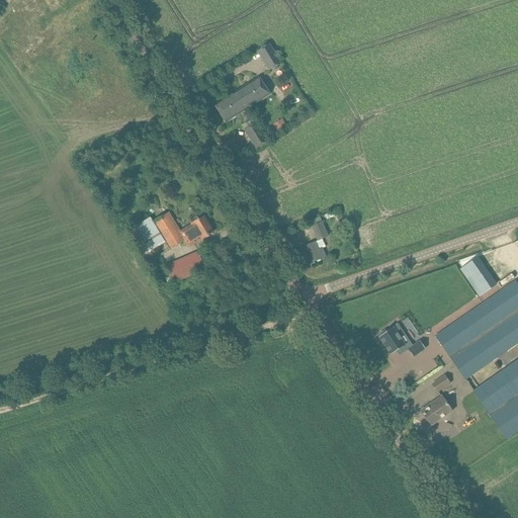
[(269,72),(281,64),(269,44),(256,52),(269,72)]
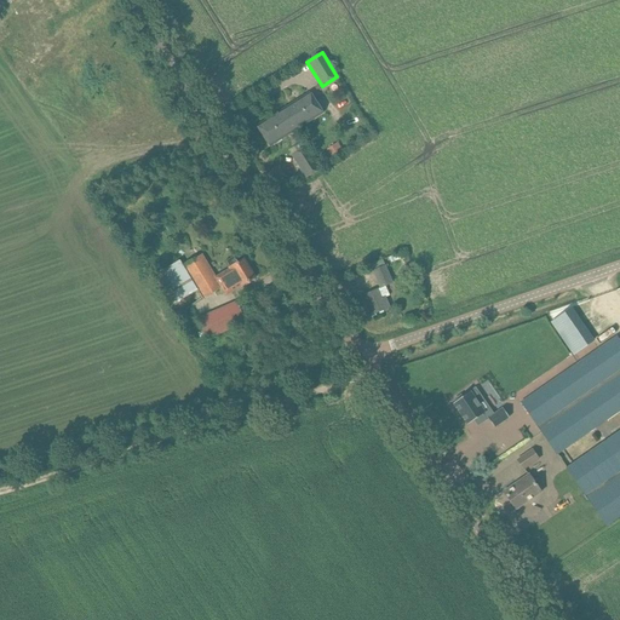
[(310,92),(283,109),(297,130),(323,113),(310,92)]
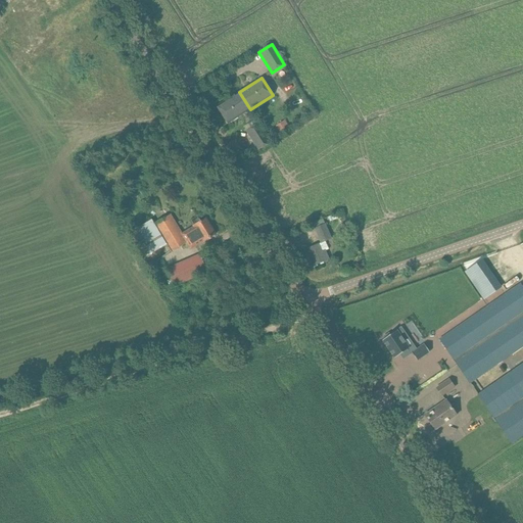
[(250,109),(239,92),(217,106),(228,124),(250,109)]
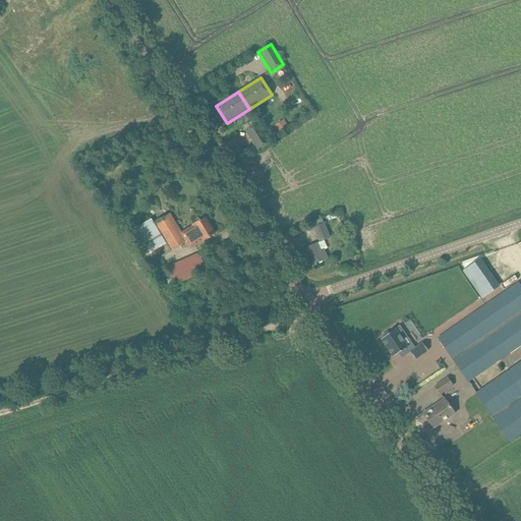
[(284,120),(275,126),(279,133),(288,127),(284,120)]
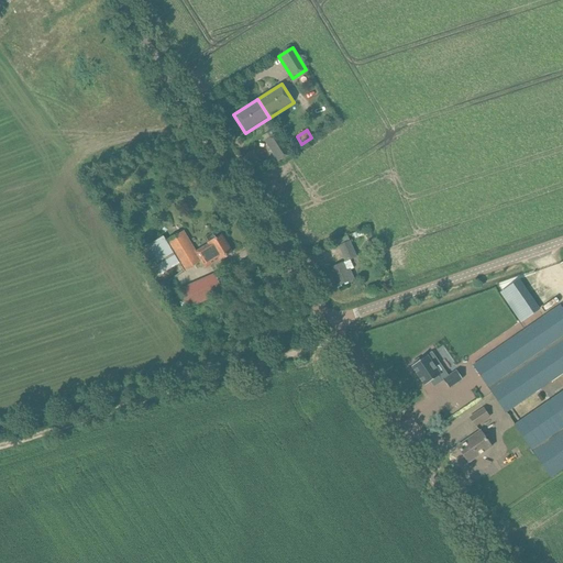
[(278,162),(291,154),(278,133),(266,141),(278,162)]
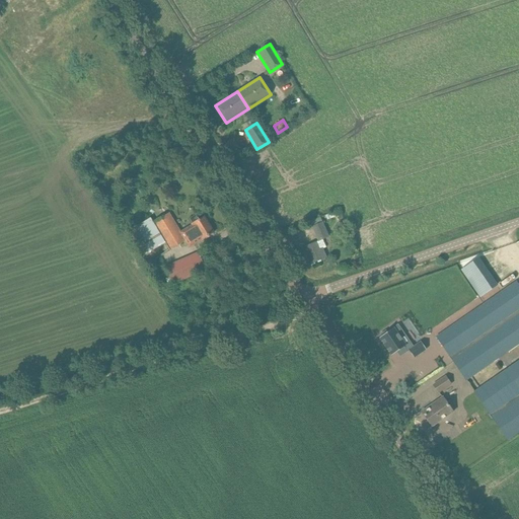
[(150,219),(133,229),(135,233),(152,261),(184,240),(191,237),(190,236),(209,225),(205,217),(200,220),(196,215),(190,219),(193,225),(181,231),(170,212),(152,223),(150,219)]
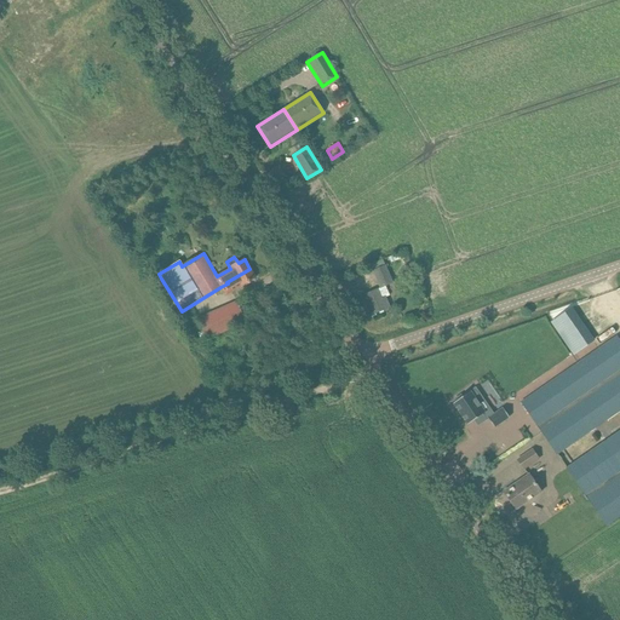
[(392,283),(385,267),(373,271),(380,288),(392,283)]
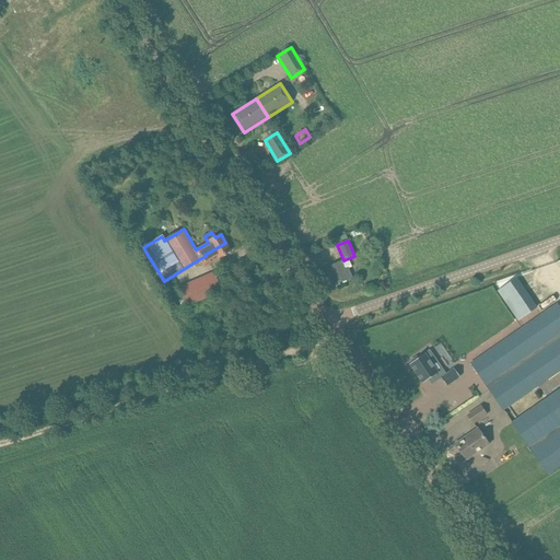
[(231,252),(225,243),(205,255),(206,256),(199,259),(203,267),(231,252)]
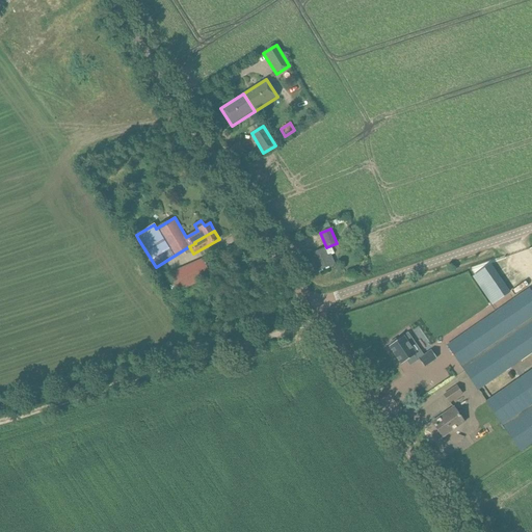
[(323,249),(310,255),(317,271),(335,264),(330,256),(335,254),(330,245),(326,247),(323,248),(323,249)]
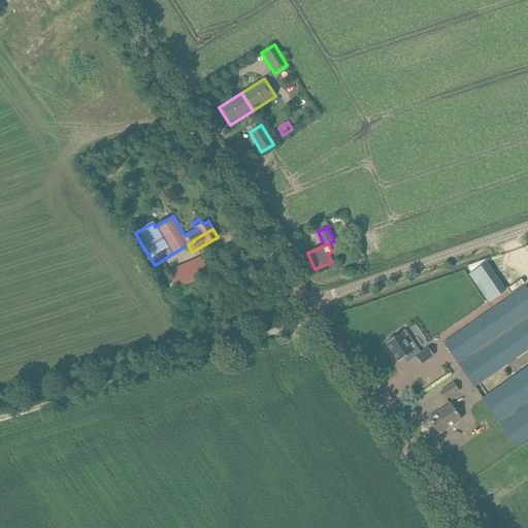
[(192,260),(168,271),(172,282),(169,284),(171,289),(175,288),(175,290),(209,274),(208,272),(216,269),(215,265),(209,254),(192,260)]
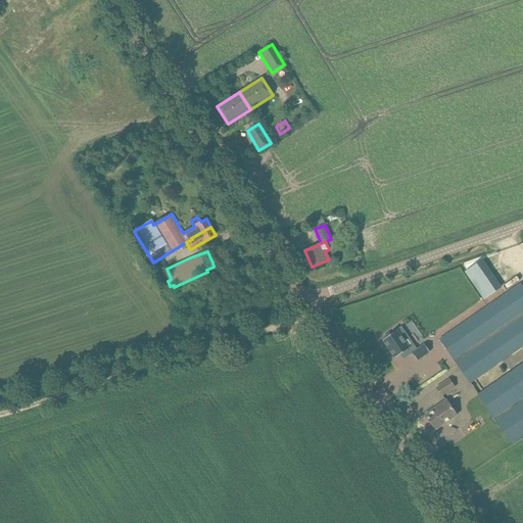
[(503,287),(479,254),(462,267),(484,299),(503,287)]
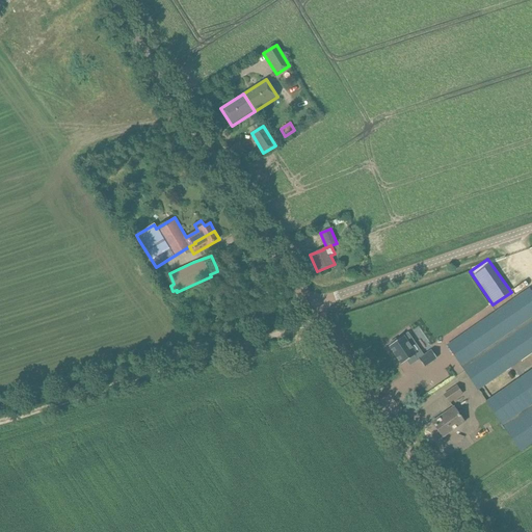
[(531,293),(529,289),(448,345),(478,390),(531,352),(531,293)]
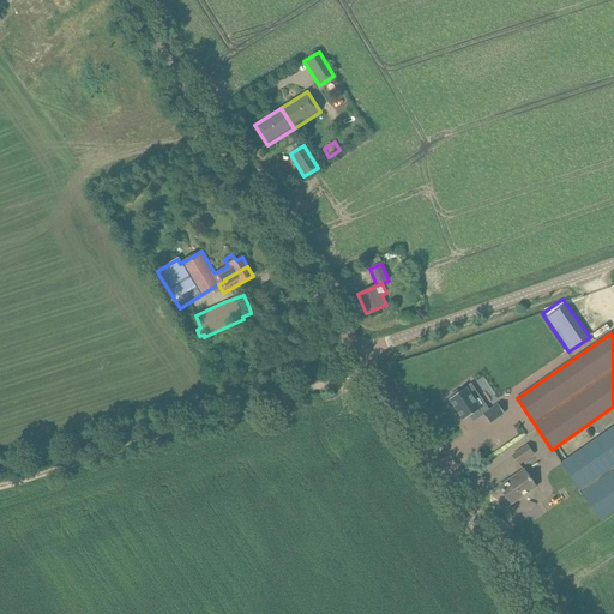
[(504,414),(498,404),(489,410),(471,385),(458,393),(457,391),(450,396),(451,398),(449,399),(464,421),(474,414),(477,419),(483,415),(489,423),(504,414)]
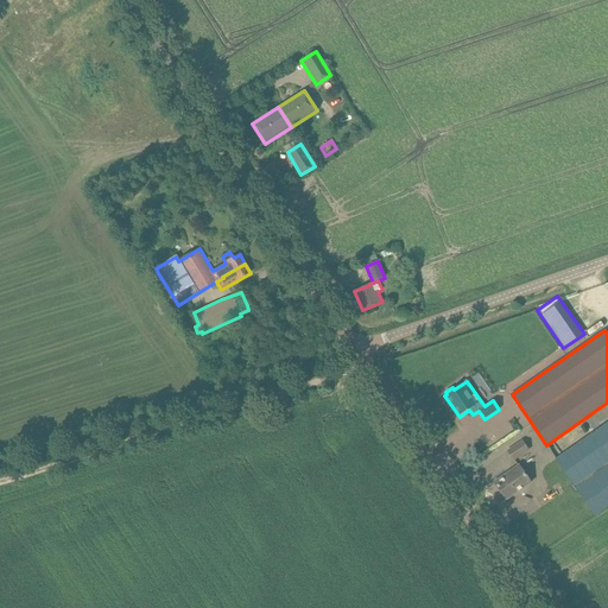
[(556,458),(556,460),(595,515),(597,514),(607,506),(607,423),(590,436),(556,458)]
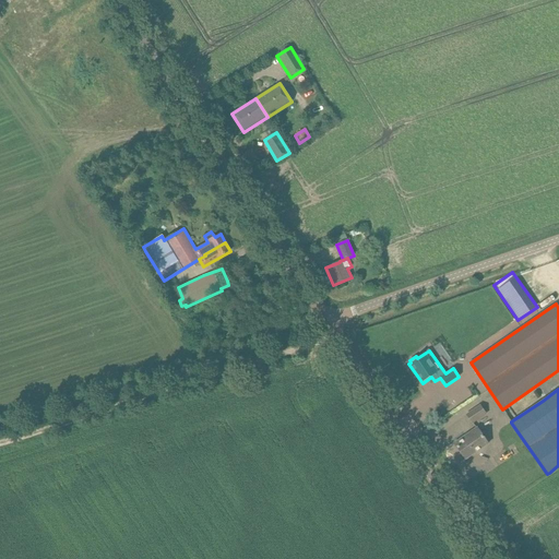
[(472,423),(486,414),(480,405),(466,415),(472,423)]
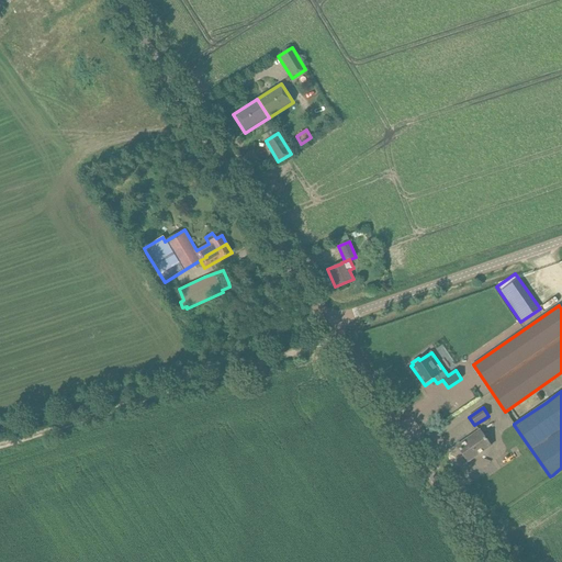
[(457,446),(468,462),(491,447),(480,430),(473,435),(474,436),(469,440),(468,438),(457,446)]
